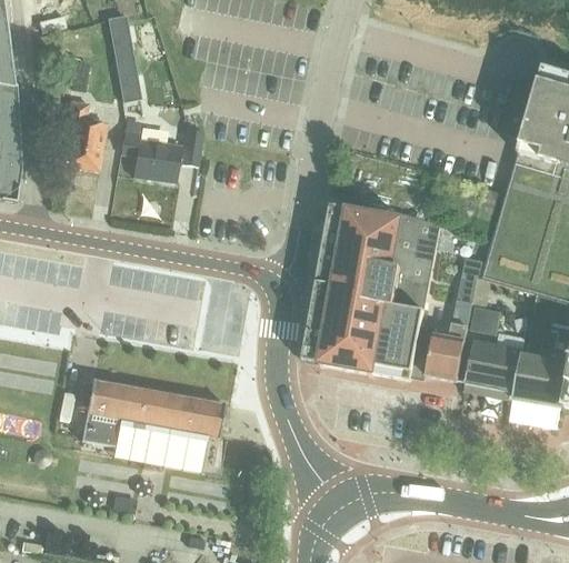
[(0,0),(0,195),(19,199),(21,163),(16,84),(3,0),(0,0)]
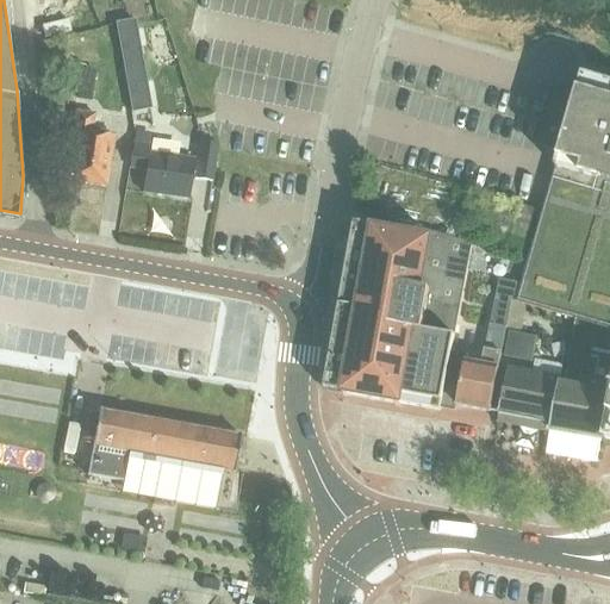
[(68,16),(42,22),(45,33),(70,26),(68,16)]
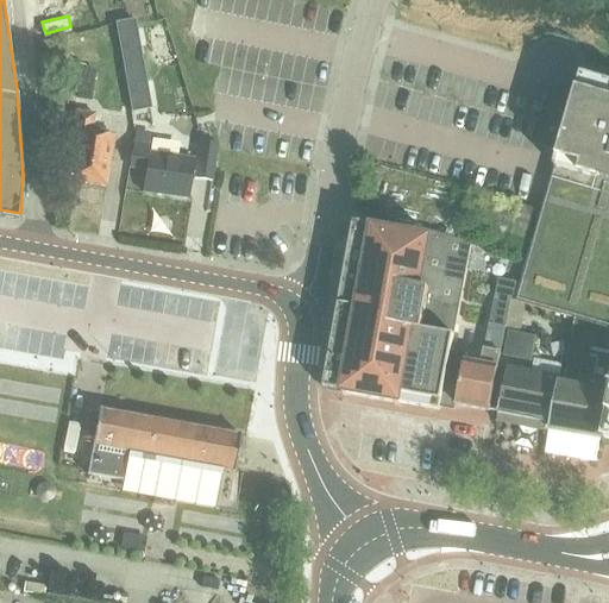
[(133,17),(113,20),(130,110),(150,106),(133,17)]
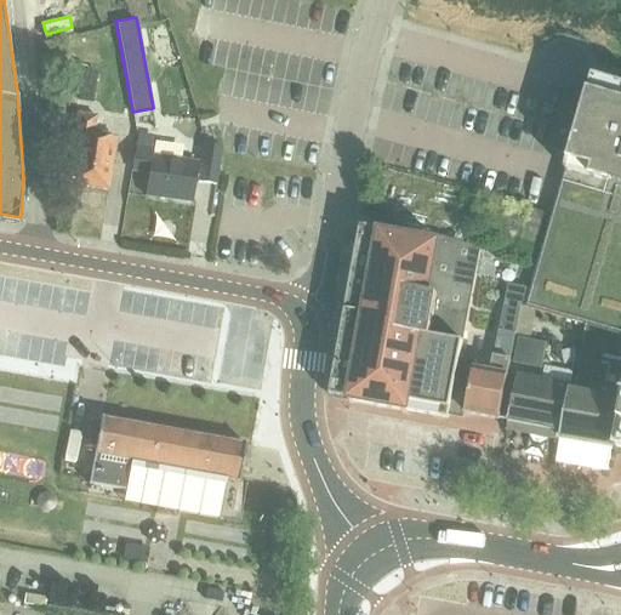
[(84,67),(79,97),(92,98),(96,69),(84,67)]
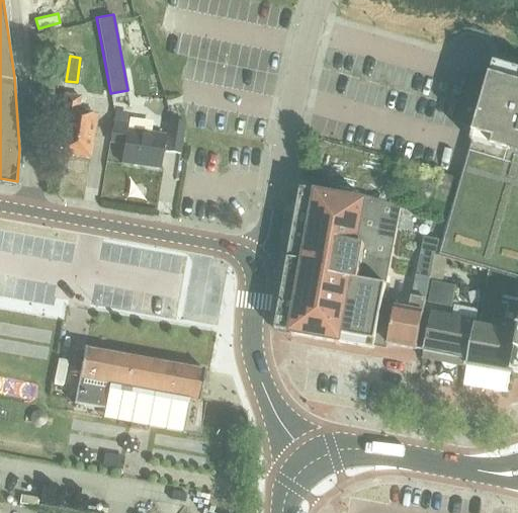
[(517,65),(516,65),(495,59),(492,68),(490,77),(479,74),(470,72),(470,71),(468,71),(467,71),(464,82),(462,89),(454,118),(457,119),(475,124),(476,124),(475,126),(471,138),(461,172),(459,181),(440,246),(438,252),(478,263),(491,267),(517,274),(517,335),(512,369),(517,369),(517,65)]
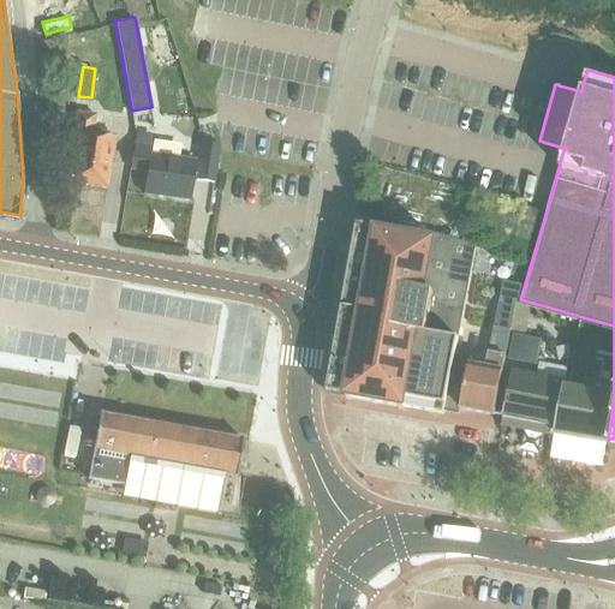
[(108,184),(117,133),(99,130),(100,125),(94,125),(96,111),(77,108),(71,142),(75,142),(70,172),(85,174),(84,179),(108,184)]
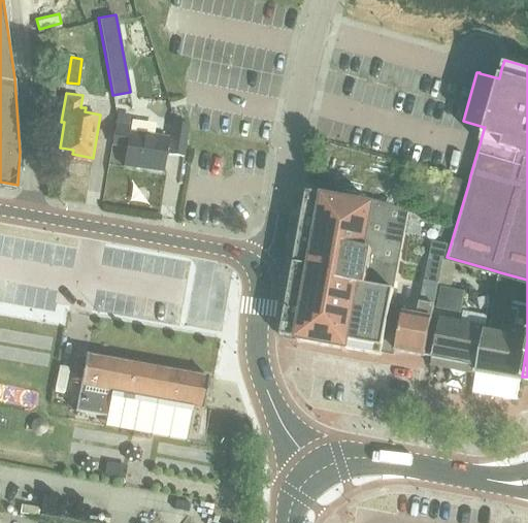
[(184,154),(189,121),(173,119),(169,152),(184,154)]
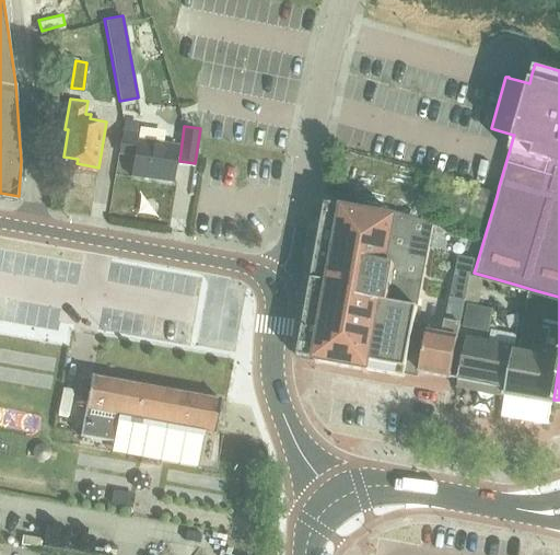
[(173,178),(178,142),(138,137),(139,130),(124,128),(120,150),(135,152),(131,173),(173,178)]
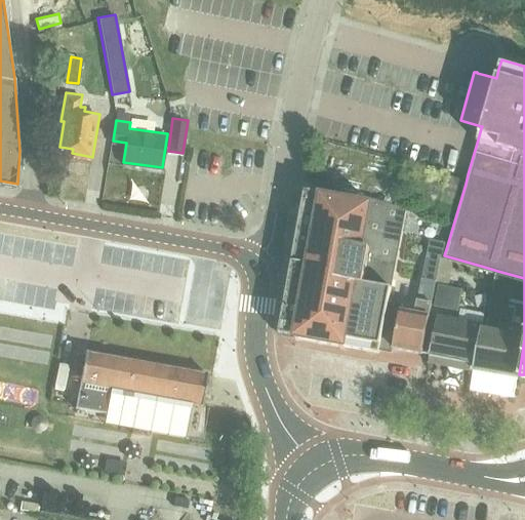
[(369,199),(306,188),(280,331),(296,334),(296,336),(344,345),(345,343),(379,349),(407,205),(370,195),(369,199)]
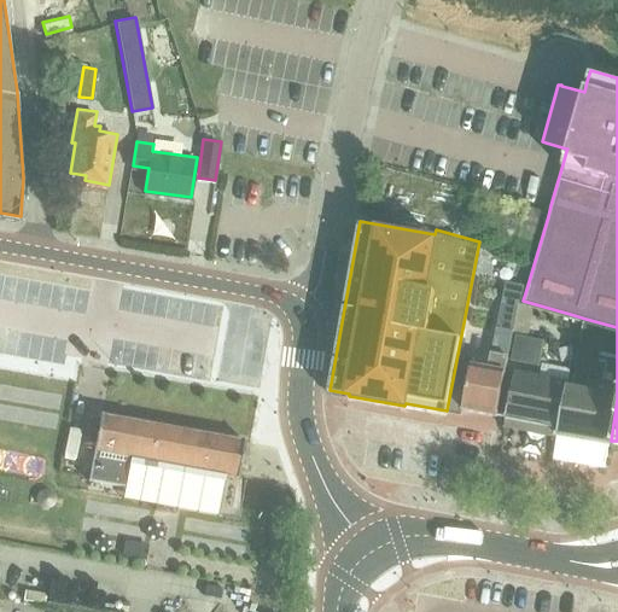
[(458,351),(448,403),(464,407),(465,406),(497,413),(499,412),(519,303),(502,299),(490,365),(473,361),(474,354),(458,350),(458,351)]
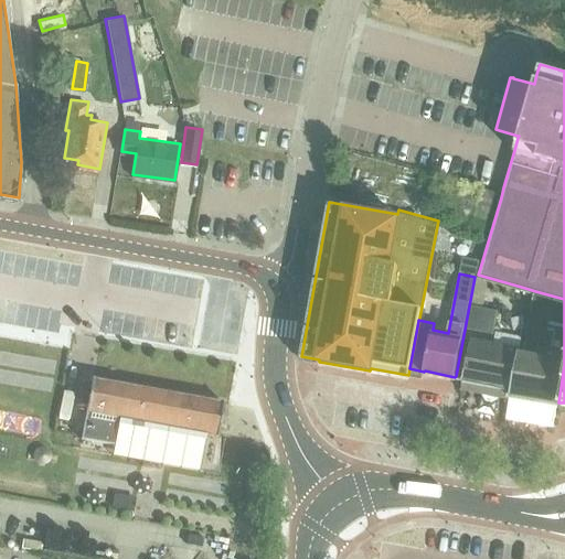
[(462,385),(461,387),(466,387),(509,396),(510,394),(511,394),(507,416),(554,423),(558,402),(564,365),(564,299),(535,291),(524,346),(519,345),(497,342),(493,341),(471,336),(464,377),(464,378),(462,385)]
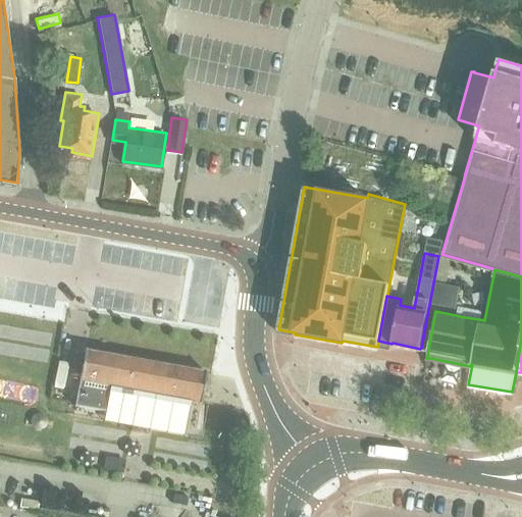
[(433,303),(457,308),(461,287),(437,281),(433,303)]
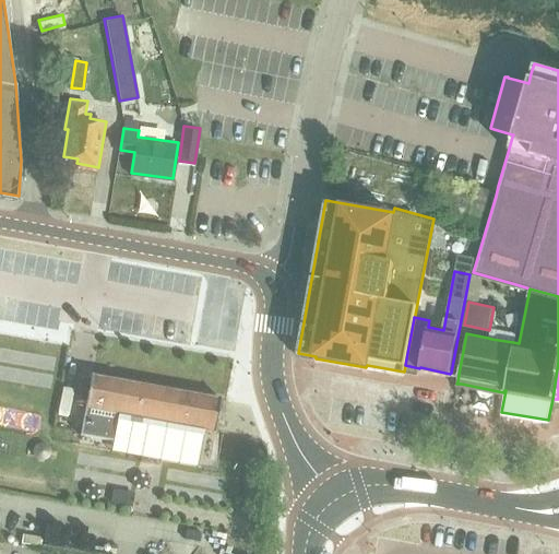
[(222,396),(91,373),(85,405),(80,431),(113,435),(117,411),(215,429),(222,396)]
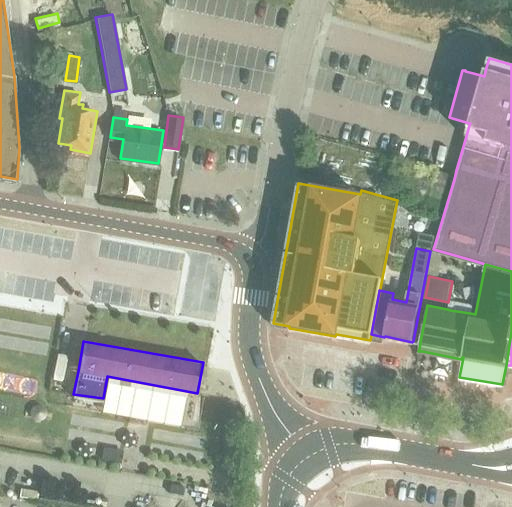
[(21,485),(20,493),(36,495),(37,487),(21,485)]
